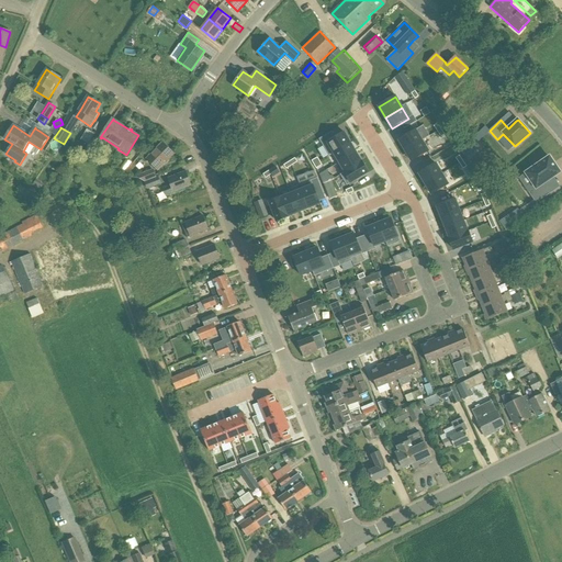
[(416,131),(400,141),(405,152),(423,141),(416,131)]
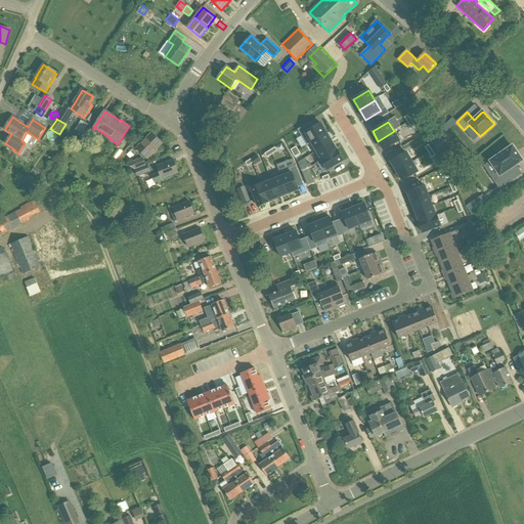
[(321,124),(305,133),(311,143),(326,134),(321,124)]
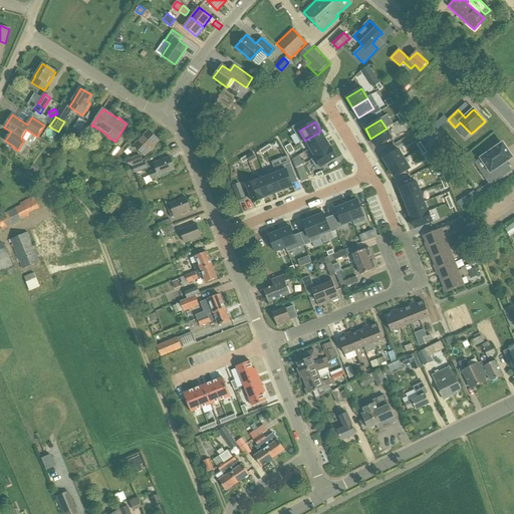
[(387,129),(370,139),(376,148),(393,139),(387,129)]
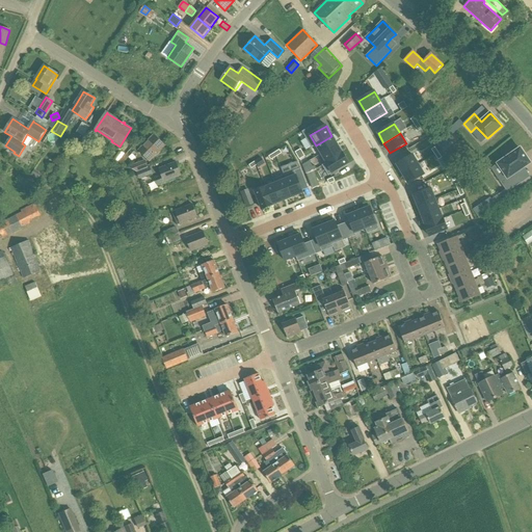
[(139,151),(149,160),(154,155),(155,156),(165,145),(155,135),(139,151)]
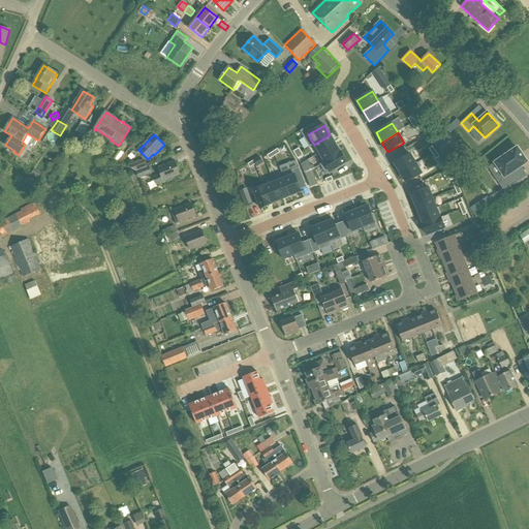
[(330,135),(314,145),(319,154),(336,145),(330,135)]
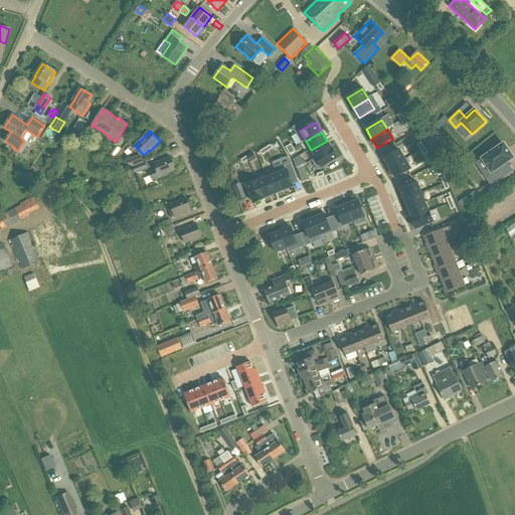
[(327,141),(311,150),(317,159),(332,149),(327,141)]
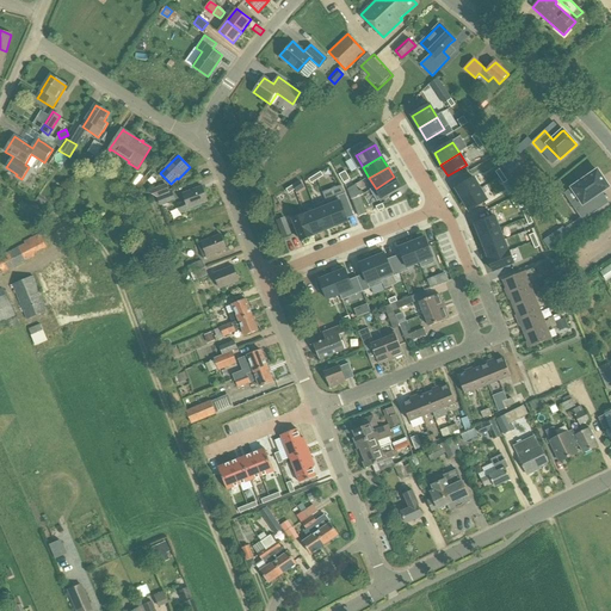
[(578,180),(579,183),(572,189),(582,204),(575,210),(582,221),(598,210),(591,199),(609,187),(597,171),(588,177),(586,174),(578,180)]
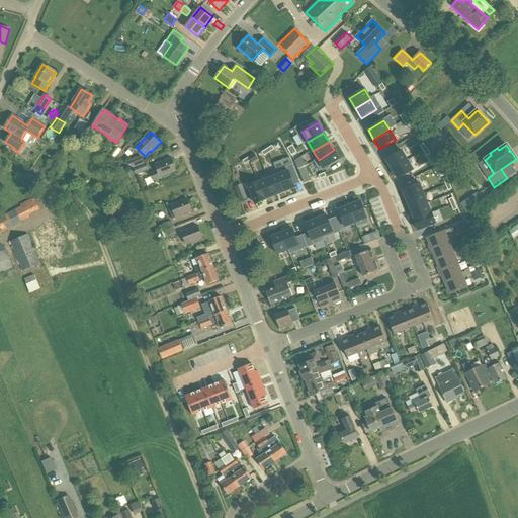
[(111,154),(116,158),(121,150),(116,147),(111,154)]
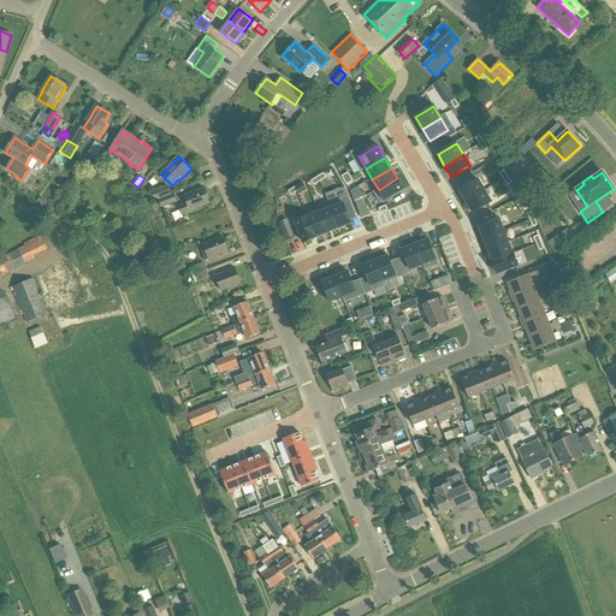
[(397,178),(379,190),(385,201),(404,190),(397,178)]
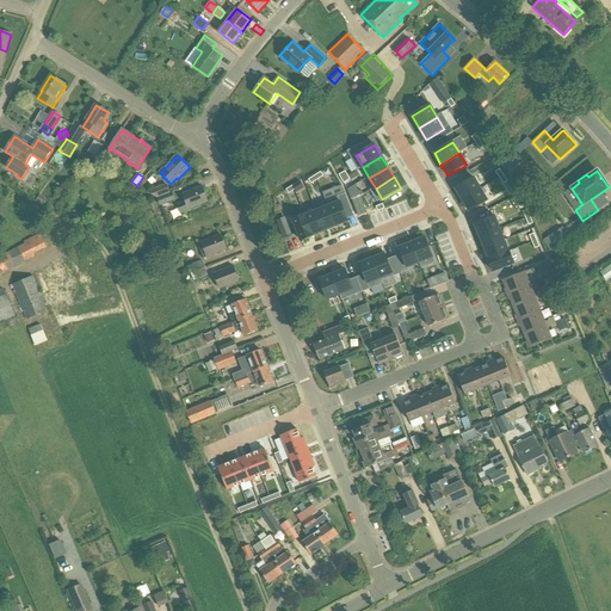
[(474,178),(456,189),(463,201),(481,190),(474,178)]
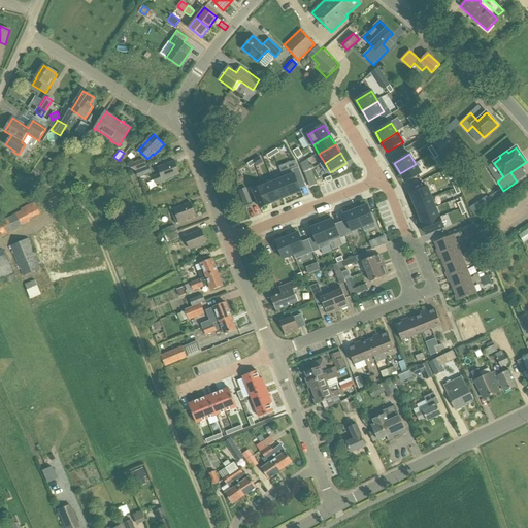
[(259,157),(253,161),(253,162),(256,166),(262,162),(259,157)]
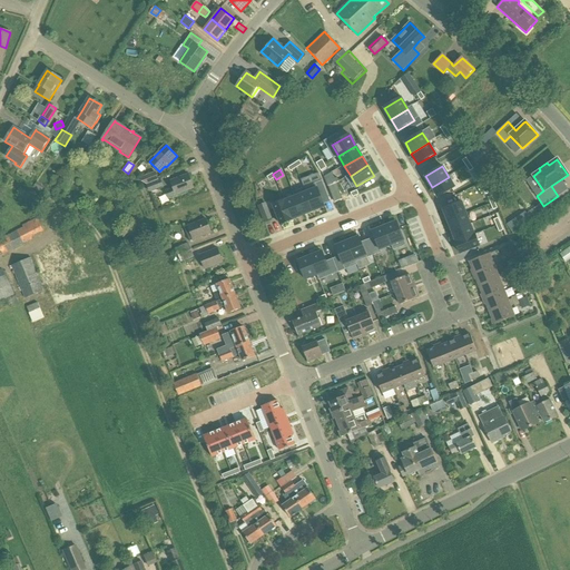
[(139,179),(147,183),(158,178),(155,173),(139,179)]
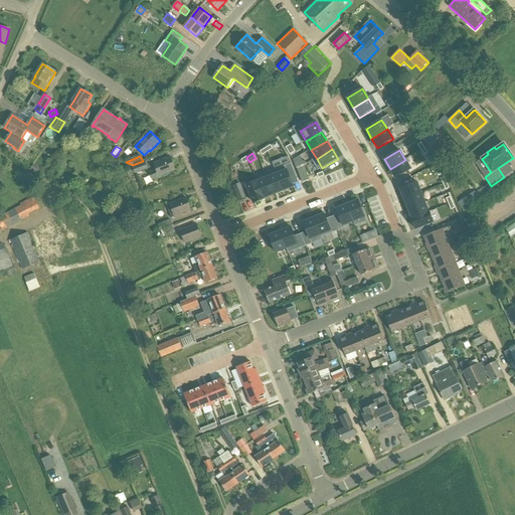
[(150,173),(152,179),(160,177),(160,176),(175,170),(170,158),(155,164),(157,170),(150,173)]
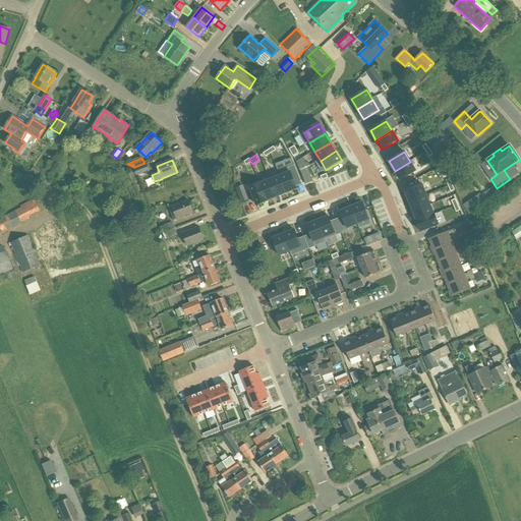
[(112,167),(124,173),(126,169),(114,162),(112,167)]
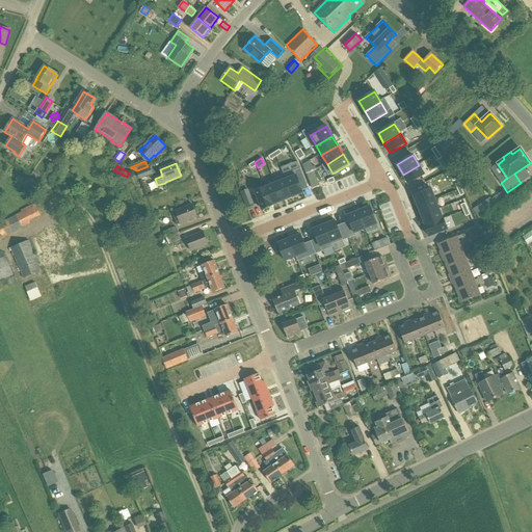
[(419,165),(403,175),(409,185),(425,175),(419,165)]
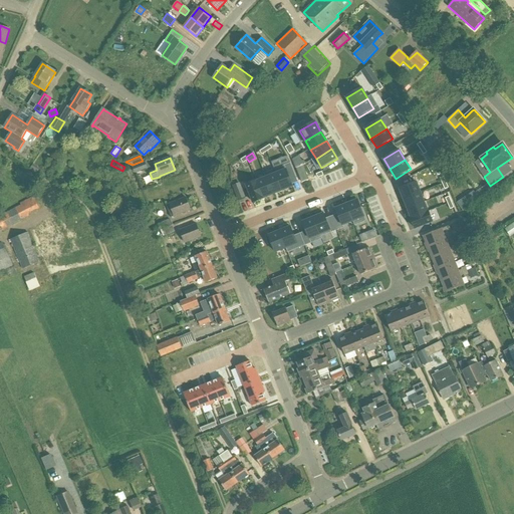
[(134,168),(136,173),(148,168),(146,163),(134,168)]
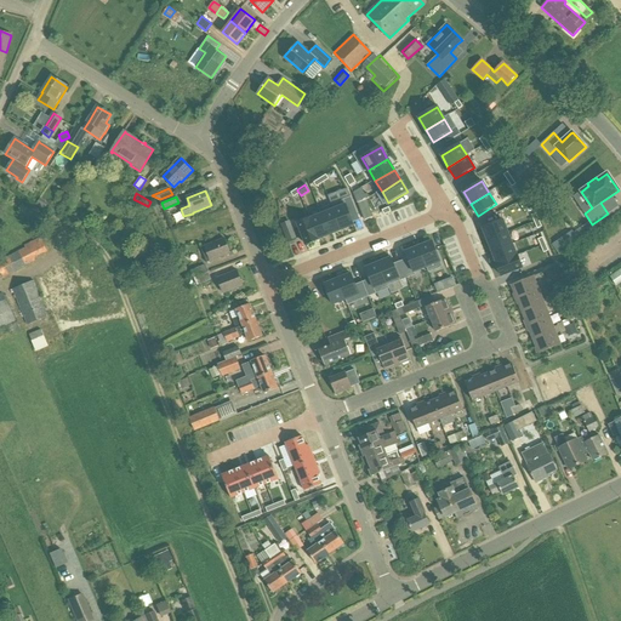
[(351,217),(358,215),(351,197),(343,200),(351,217)]
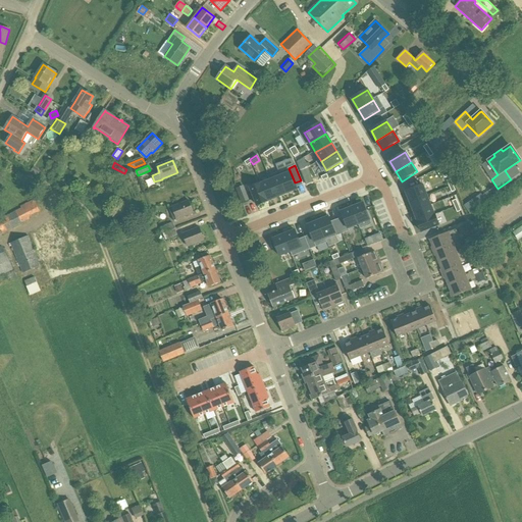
[(289,168),(278,172),(286,194),(298,190),(295,183),(289,168)]
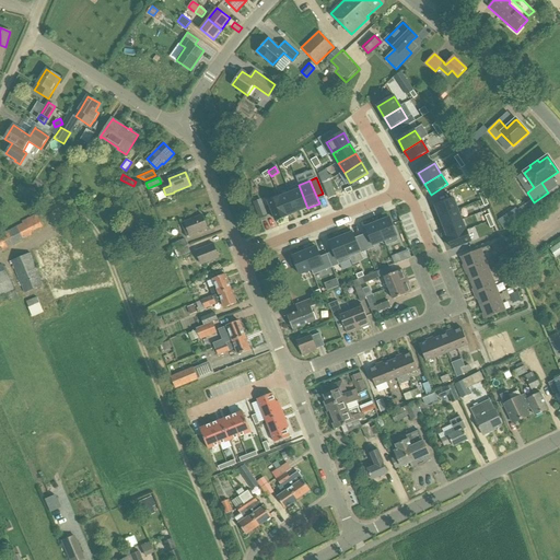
[(299,185),(288,189),(290,194),(298,212),(307,208),(299,185)]
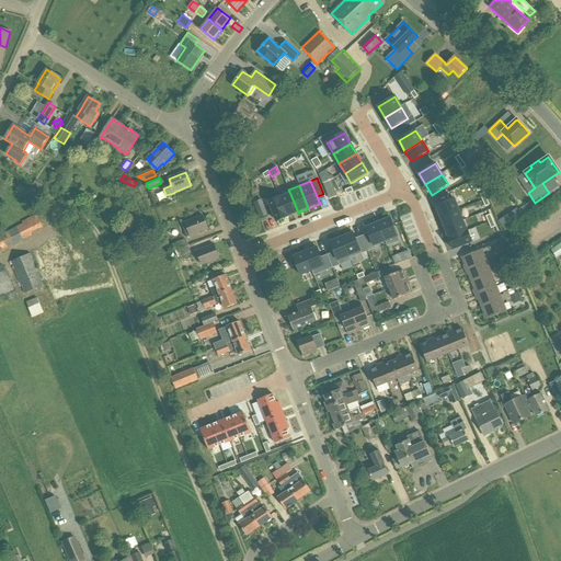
[(329,199),(336,196),(333,190),(328,192),(327,193),(329,199)]
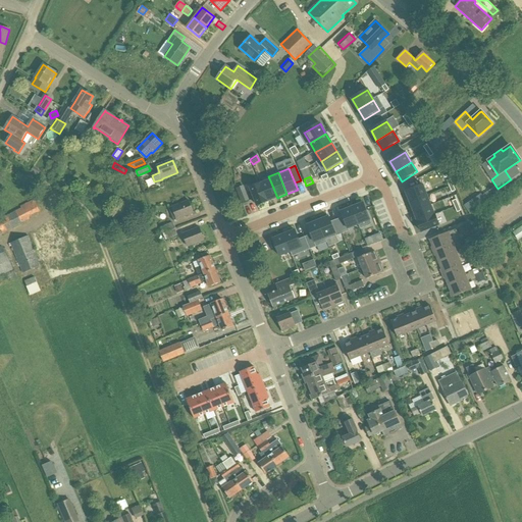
[(267,201),(277,198),(270,180),(260,185),(267,201)]
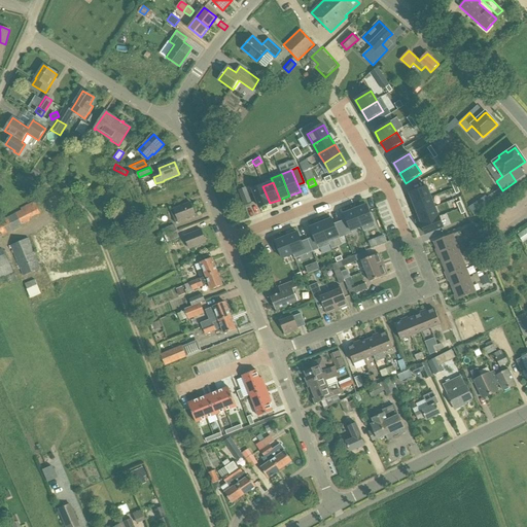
[(259,208),(270,203),(262,186),(252,190),(259,208)]
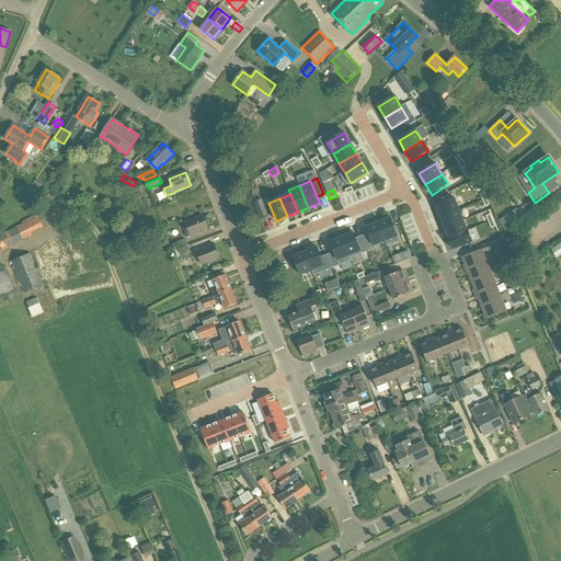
[(446,203),(436,206),(442,218),(459,210),(455,198),(446,203)]
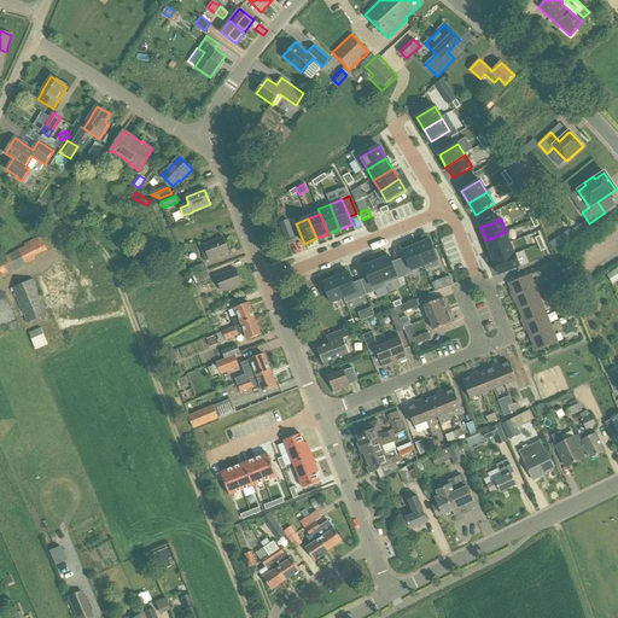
[(286,243),(293,239),(290,229),(283,233),(286,243)]
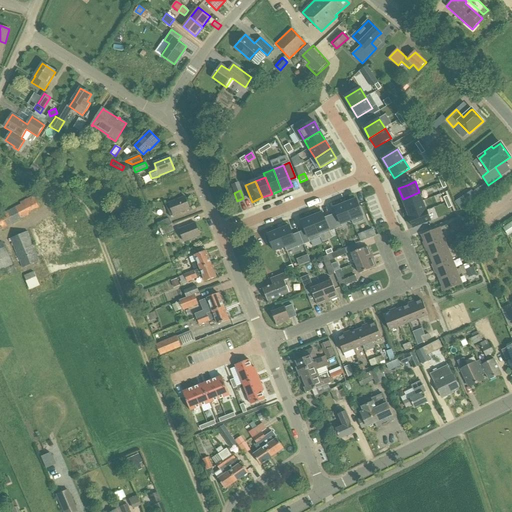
[(461,198),(466,205),(477,197),(473,192),(472,190),(461,198)]
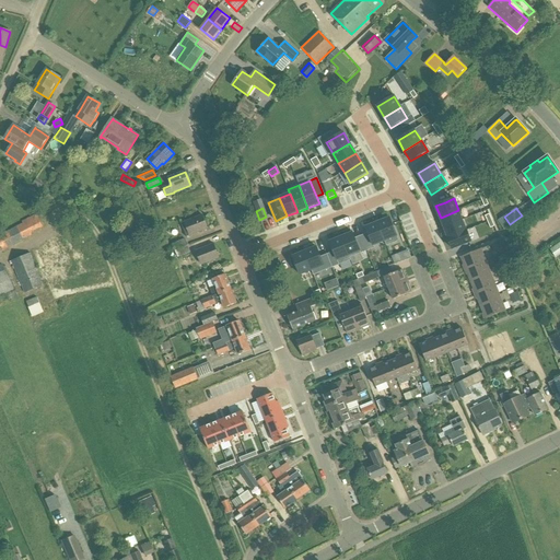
[(458,210),(441,218),(444,228),(463,220),(458,210)]
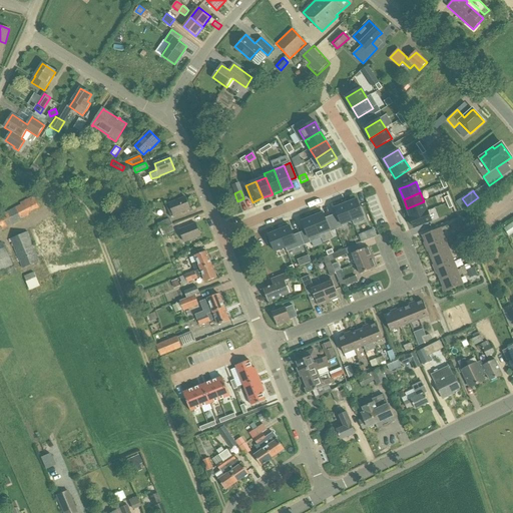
[(39,207),(33,197),(33,196),(20,202),(21,204),(0,214),(0,226),(1,226),(2,228),(28,214),(28,213),(39,207)]
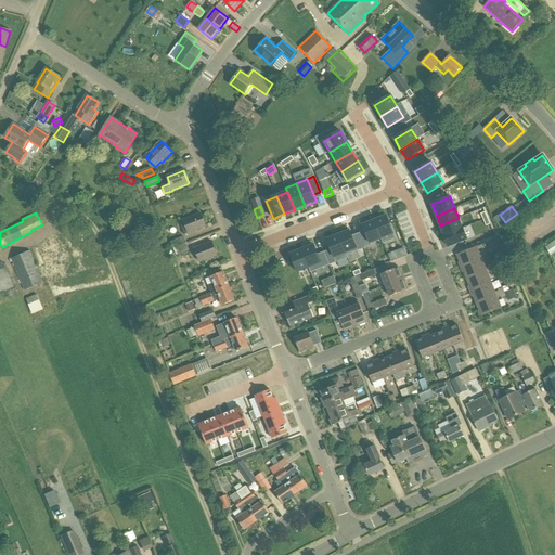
[(206,228),(201,213),(180,221),(185,235),(206,228)]
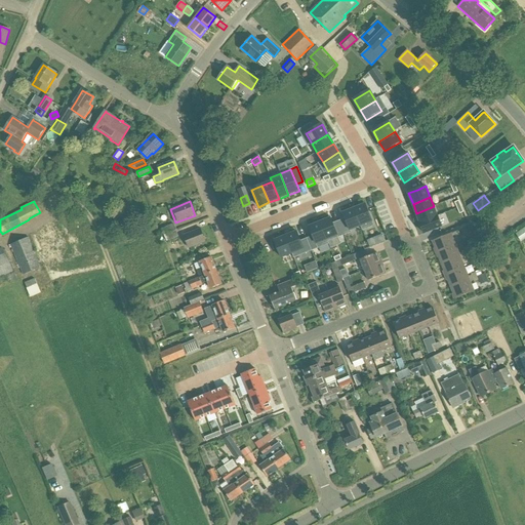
[(366,204),(355,209),(362,226),(373,221),(369,213),(366,204)]
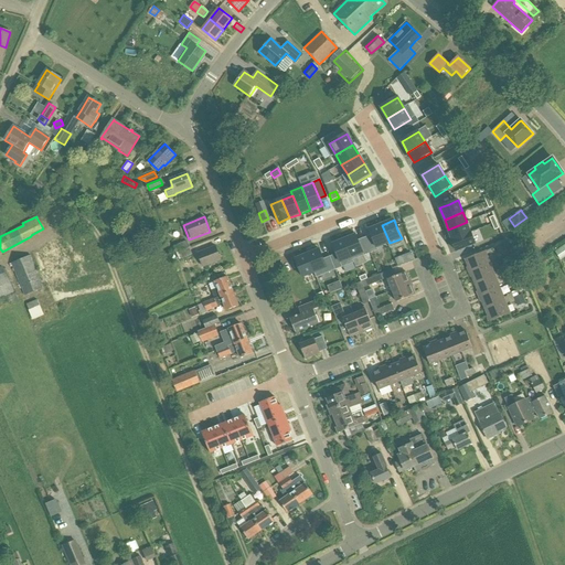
[(467,222),(448,230),(452,240),(471,233),(467,222)]
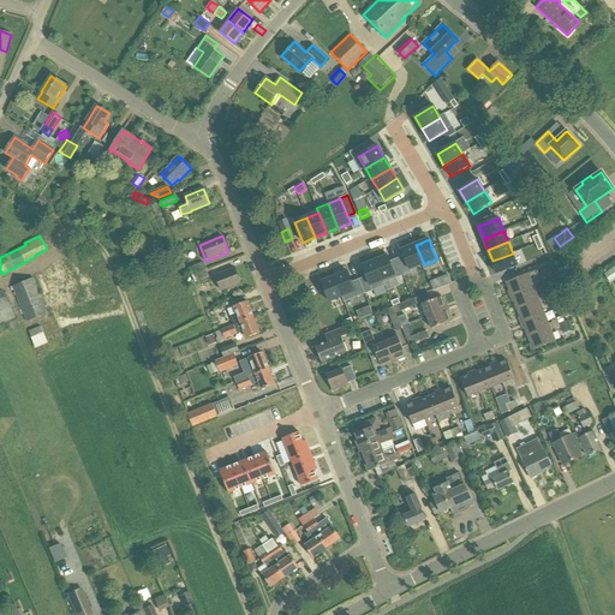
[(416,245),(402,250),(406,261),(410,270),(424,264),(416,245)]
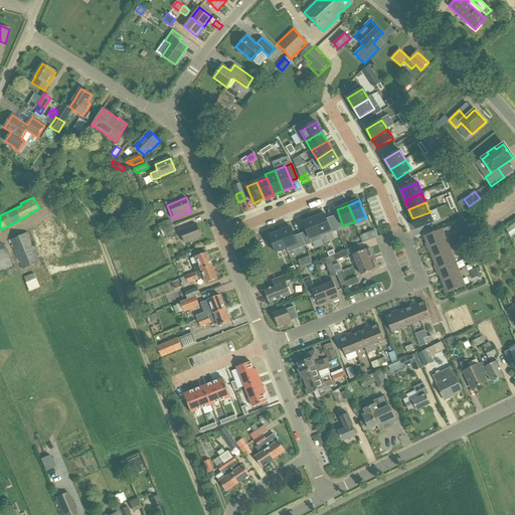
[(430,212),(412,218),(416,229),(434,222),(430,212)]
